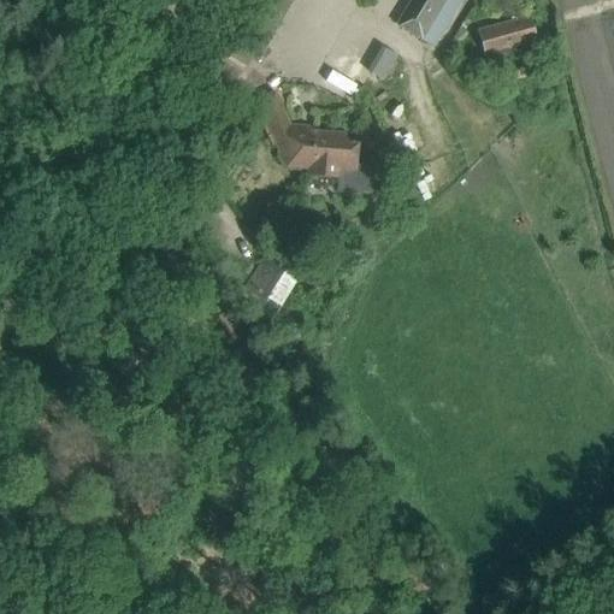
[(412,0),(399,22),(436,45),(450,18),(440,11),(446,0),(412,0)]
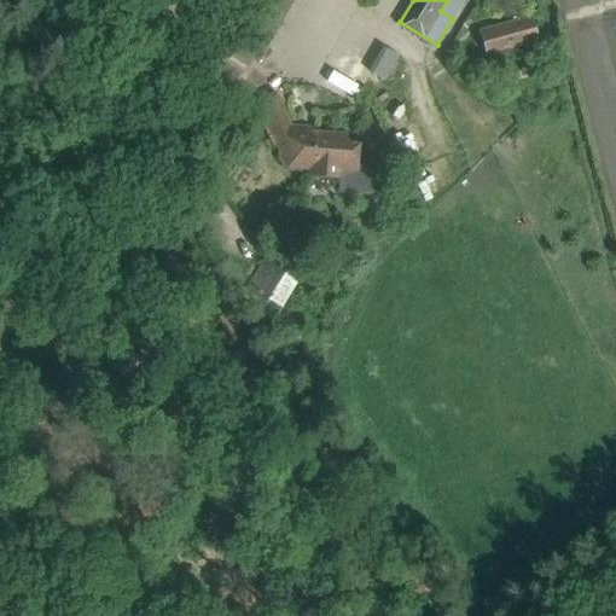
[(488,54),(490,54),(492,60),(515,54),(512,48),(540,40),(533,15),(481,29),(488,54)]
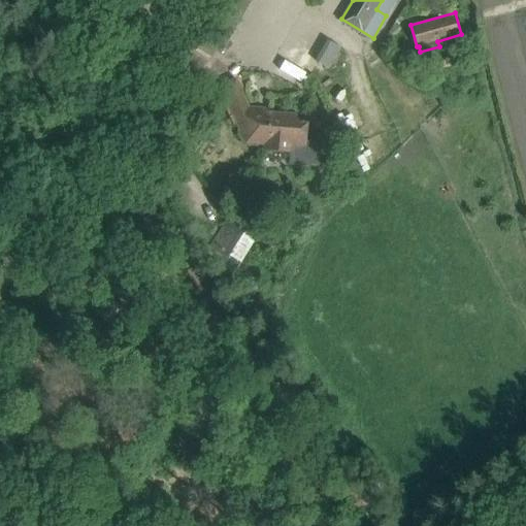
[(331,66),(341,44),(329,39),(319,60),(331,66)]
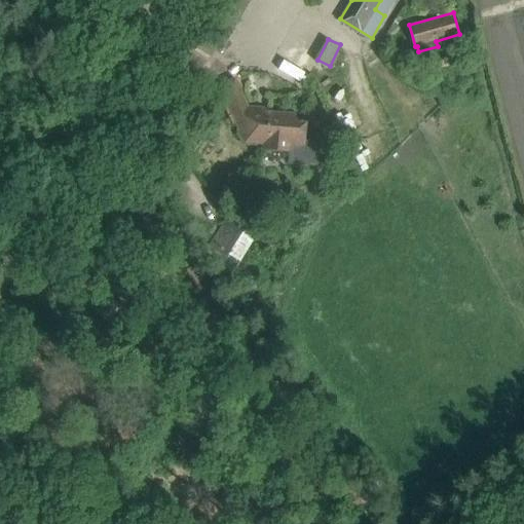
[(246,143),(264,144),(263,148),(291,151),(289,162),(327,165),(330,134),(319,133),(317,139),(306,138),(307,121),(301,120),(294,112),(295,101),(288,100),(287,111),(268,110),(268,106),(249,105),(236,77),(220,84),(246,143)]
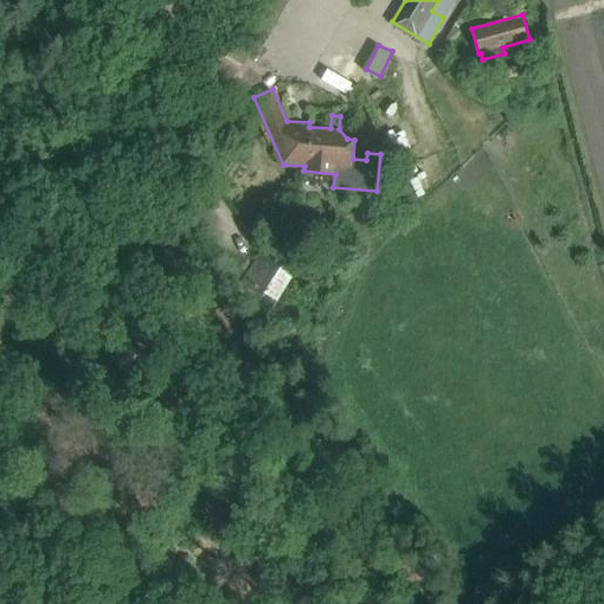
[(398,177),(418,199),(442,178),(421,155),(398,177)]
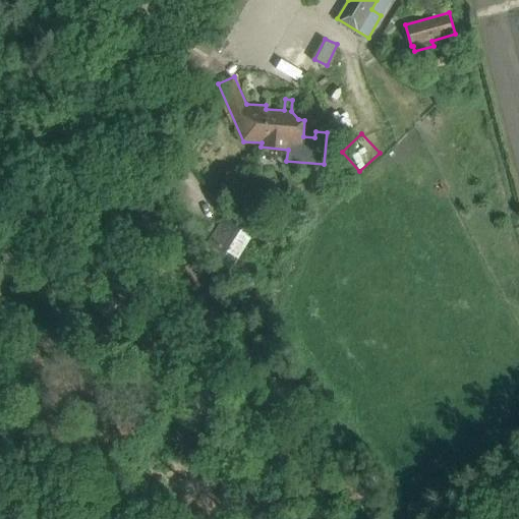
[(215,234),(231,243),(242,224),(226,215),(215,234)]
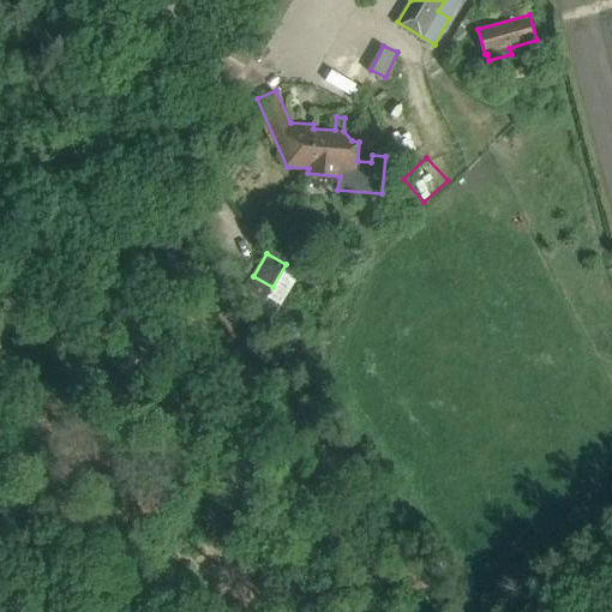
All buildings are outlined.
